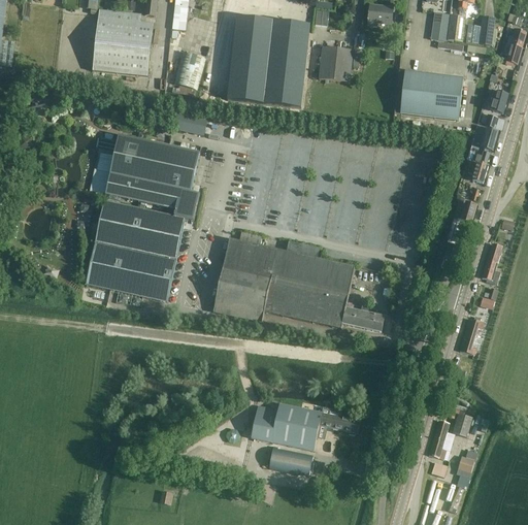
[(97,12),(98,0),(86,0),(85,6),(91,7),(91,11),(97,12)]
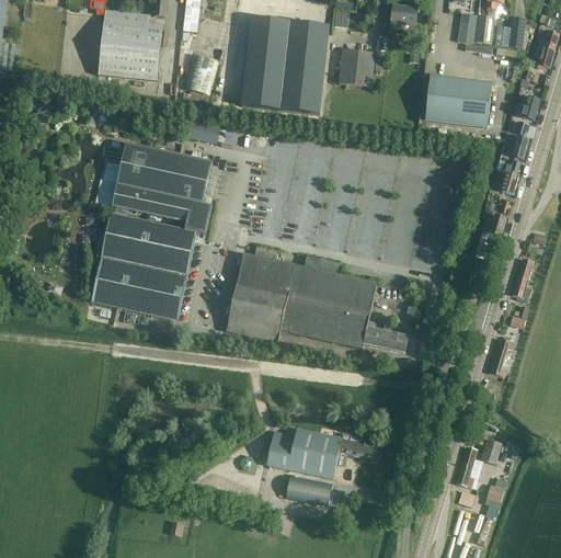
[(155,0),(153,14),(165,15),(168,0),(155,0)]
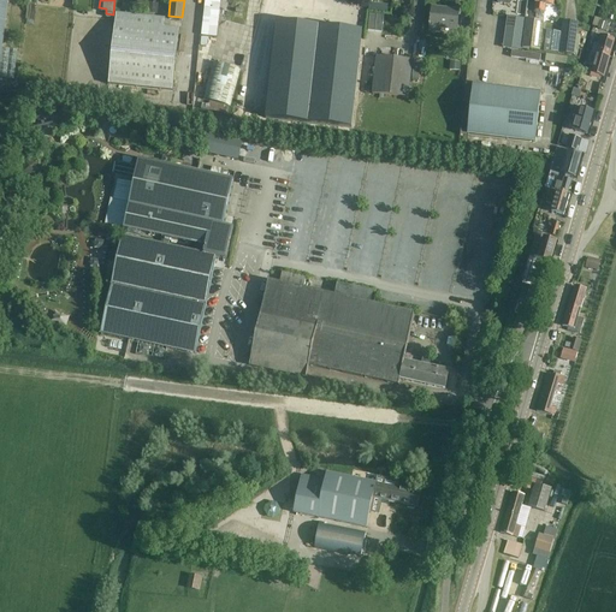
[(206,0),(202,33),(217,35),(221,0),(206,0)]
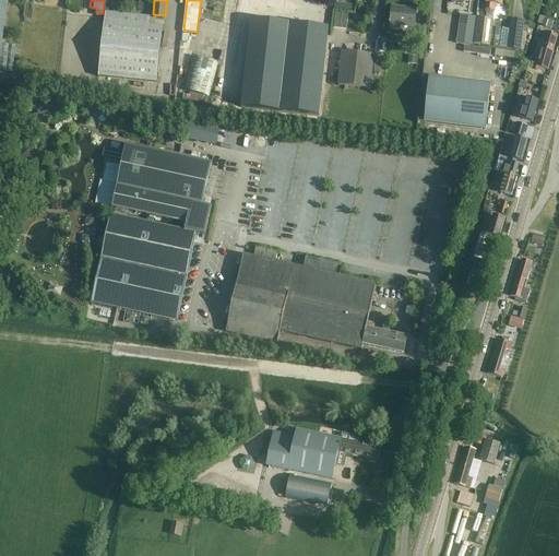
[(477,15),(474,40),(489,43),(492,16),(494,8),(495,8),(495,2),(502,2),(502,0),(487,0),(487,1),(486,1),(485,7),(486,7),(485,15),(477,15)]
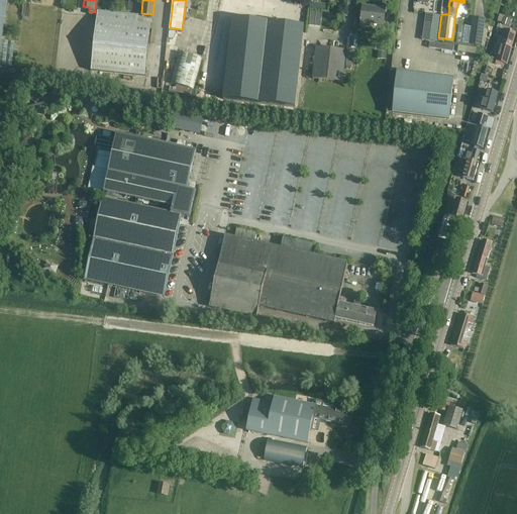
[(384,22),(385,5),(362,3),(359,23),(370,24),(370,21),(384,22)]
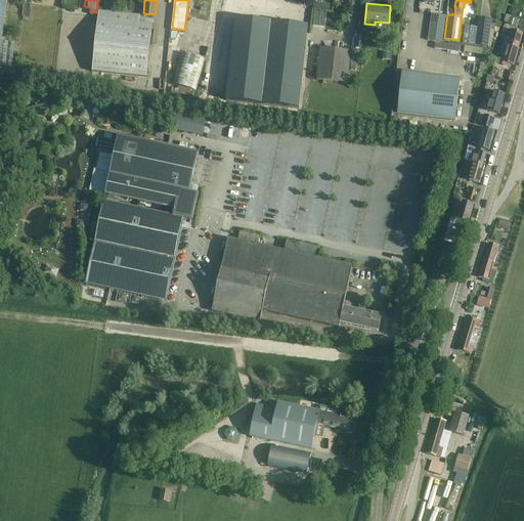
[(98,7),(90,68),(145,75),(151,23),(139,20),(140,12),(98,7)]
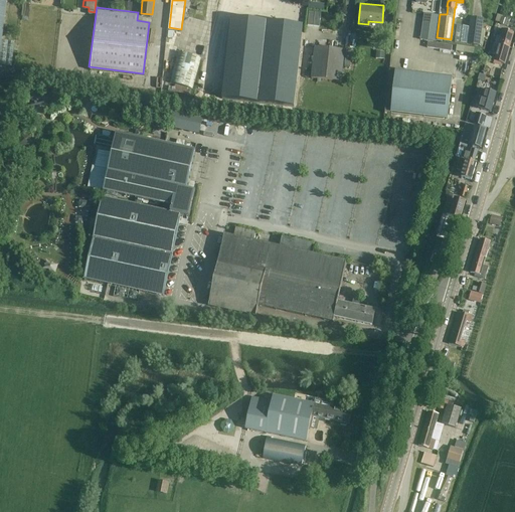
[(309,9),(307,22),(313,23),(319,24),(321,10),(315,9),(309,9)]
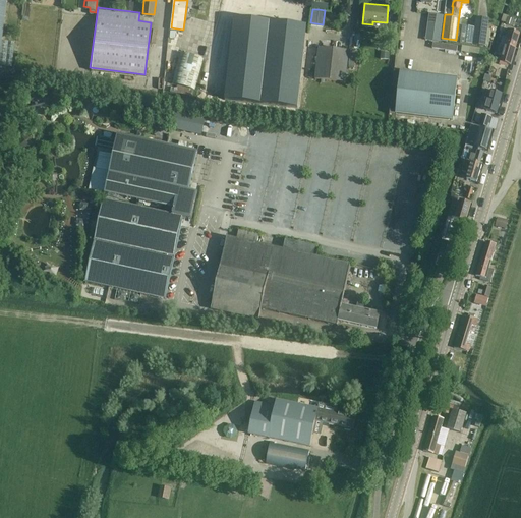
[(443,13),(429,11),(425,37),(440,39),(443,13)]
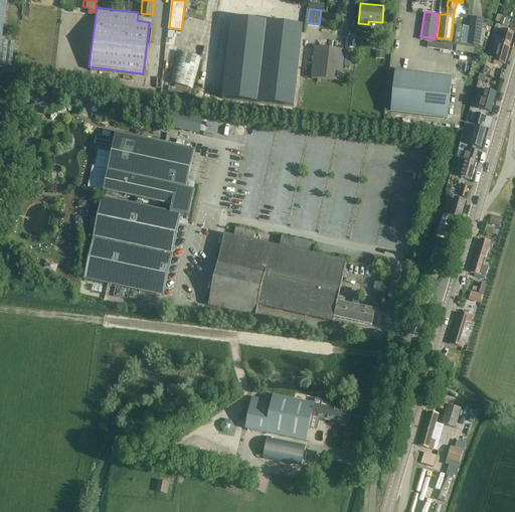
[(506,24),(508,17),(502,15),(502,14),(497,12),(495,17),(501,19),(500,22),(506,24)]
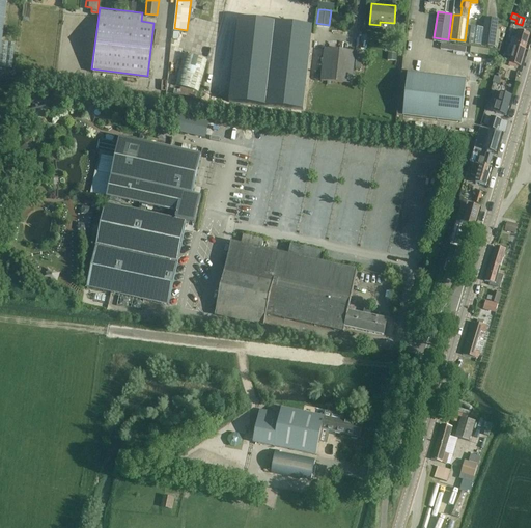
[(238,16),(227,100),(301,108),(311,24),(238,16)]
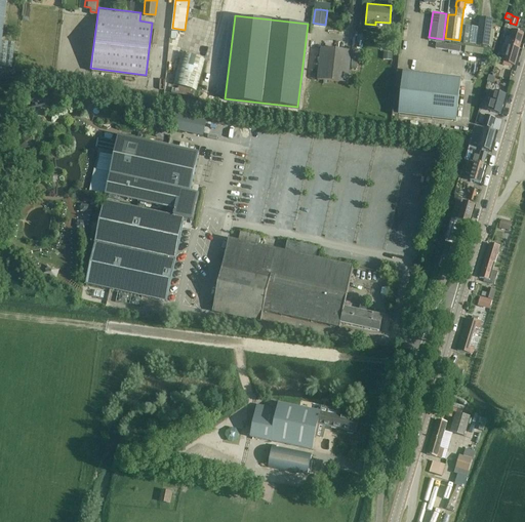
[(488,43),(490,27),(478,25),(476,42),(488,43)]
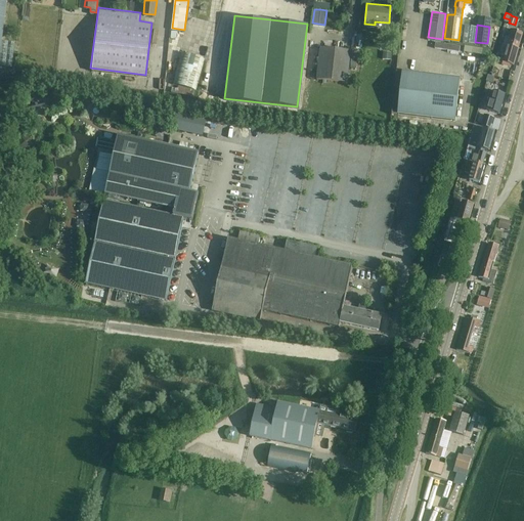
[(503,42),(518,47),(523,30),(513,27),(510,27),(508,35),(505,34),(503,42)]
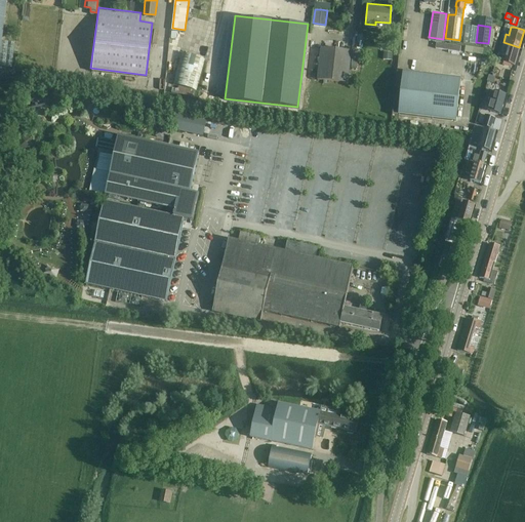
[(2,39),(0,55),(0,64),(11,65),(14,41),(2,39)]
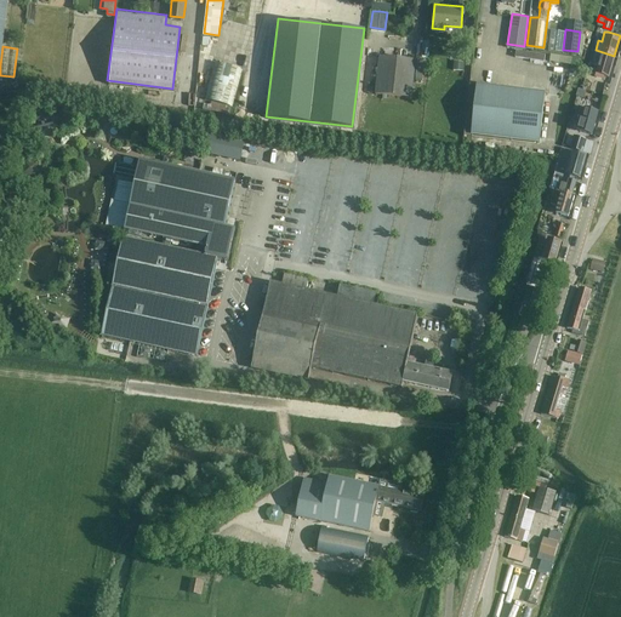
[(516,47),(514,55),(543,58),(545,53),(545,52),(516,47)]
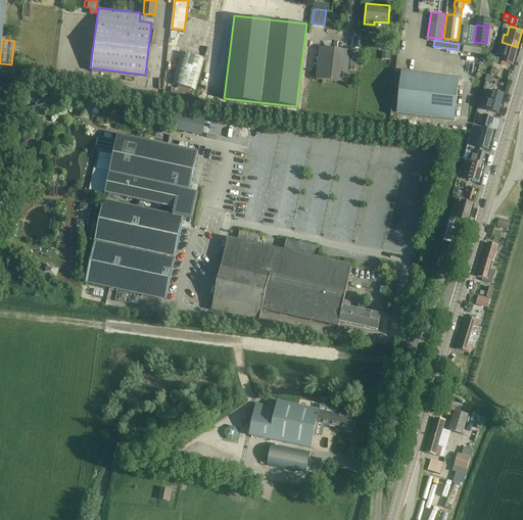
[(517,47),(502,42),(501,42),(498,50),(500,51),(500,54),(503,55),(501,61),(506,62),(506,60),(512,62),(517,47)]
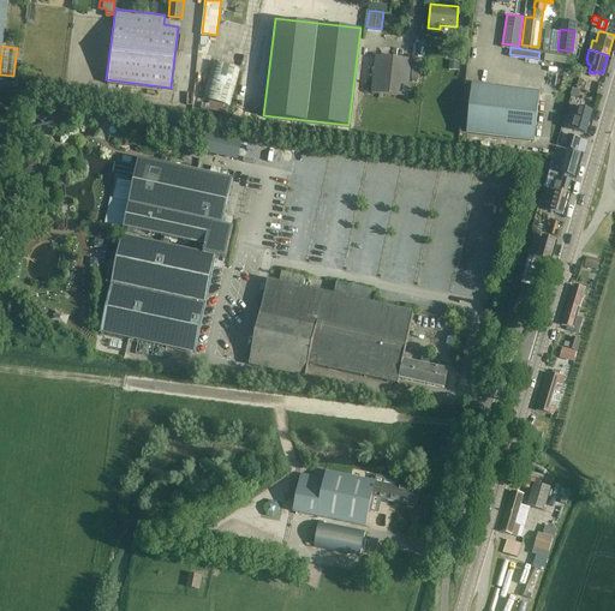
[(545,51),(544,58),(573,63),(574,55),(545,51)]
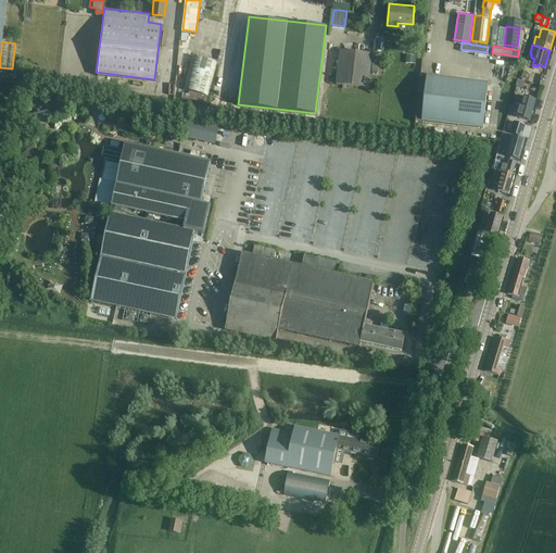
[(368,85),(371,52),(373,52),(340,48),(336,82),(368,85)]
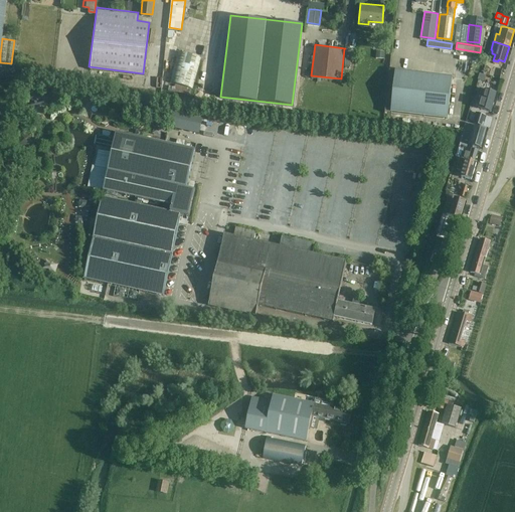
[(191,87),(200,55),(178,48),(169,79),(191,87)]
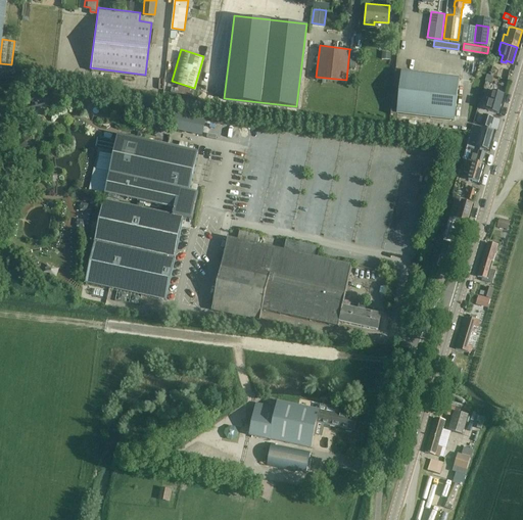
[(455,119),(459,76),(435,73),(395,67),(391,111),(455,119)]
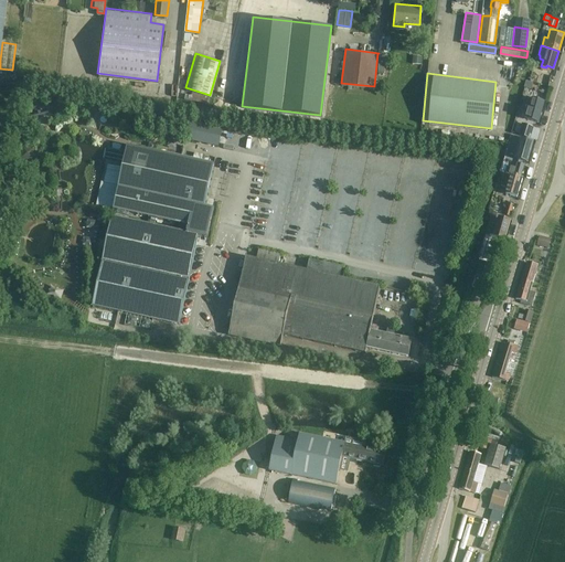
[(532,96),(526,116),(539,119),(544,99),(540,98),(532,96)]
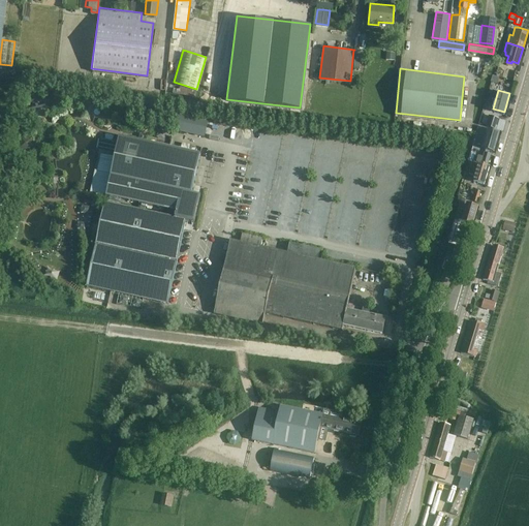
[(35,100),(28,107),(36,116),(39,112),(43,107),(35,100)]
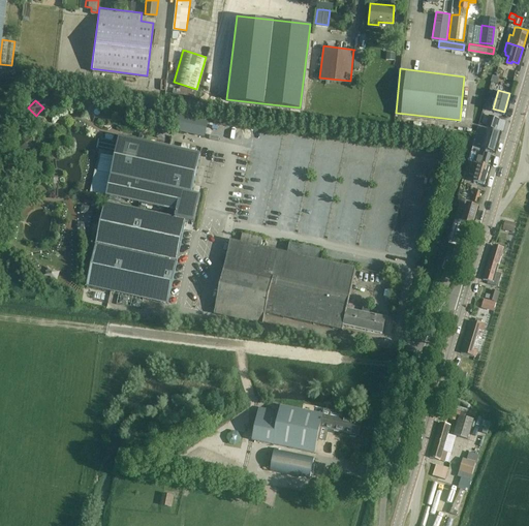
[(99,105),(97,102),(95,104),(92,110),(92,113),(95,115),(97,116),(98,115),(107,119),(111,111),(99,105)]
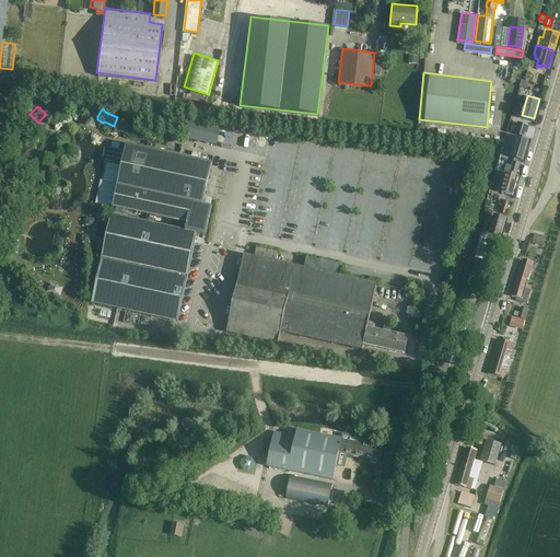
[(186,116),(175,115),(173,127),(184,129),(186,116)]
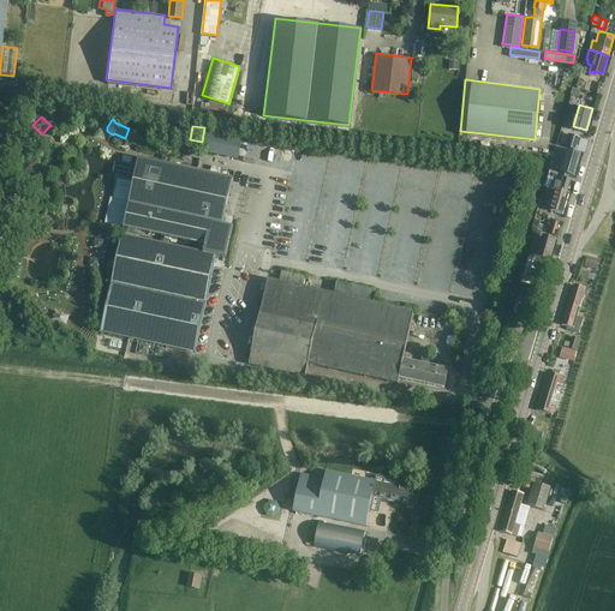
[(204,147),(204,148),(237,155),(239,144),(240,137),(208,130),(204,147)]
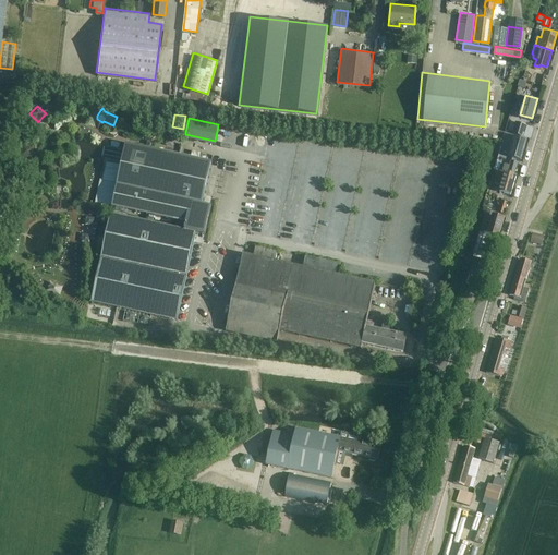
[(523,134),(526,123),(518,121),(516,132),(523,134)]
